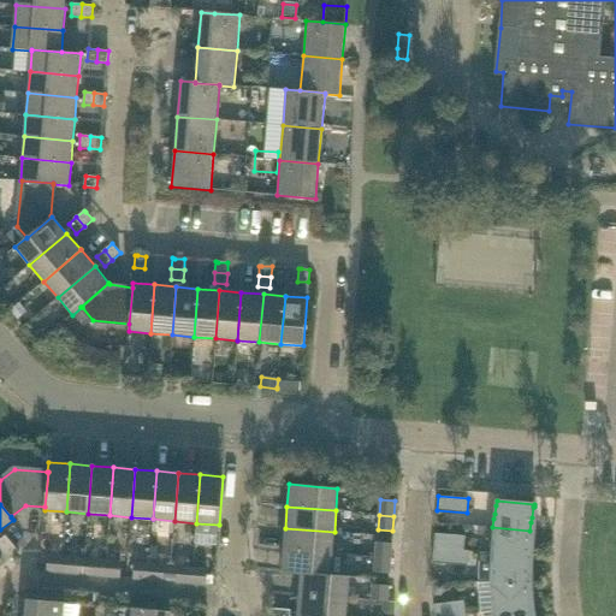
[(529,538),(529,531),(492,527),(492,532),(491,540),(491,544),(490,552),(531,556),(531,555),(529,555),(529,549),(529,538)]
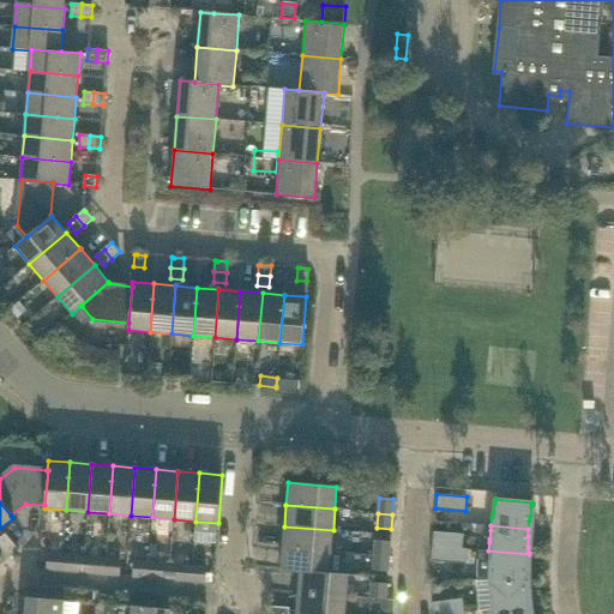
[(331,552),(333,530),(284,527),(282,548),(331,552)]
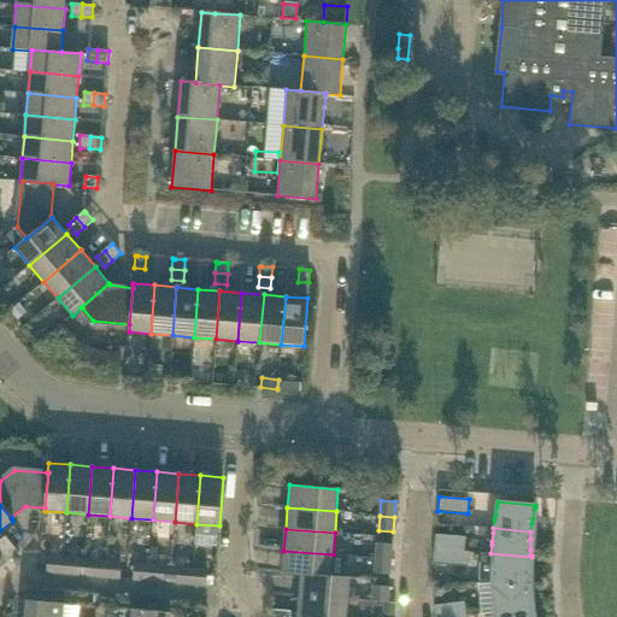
[(465,551),(466,536),(435,534),(434,548),(465,552),(470,552),(465,551)]
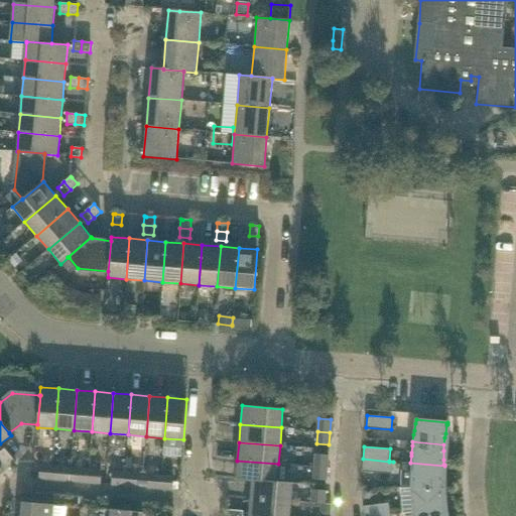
[(0,459),(2,462),(10,455),(4,447),(0,450),(0,459)]
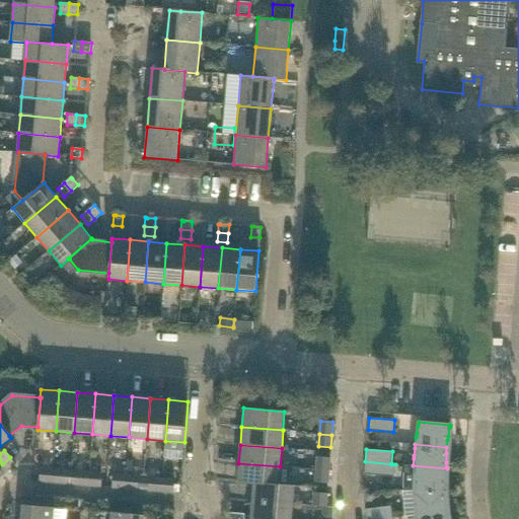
[(8,470),(15,463),(10,457),(2,464),(8,470)]
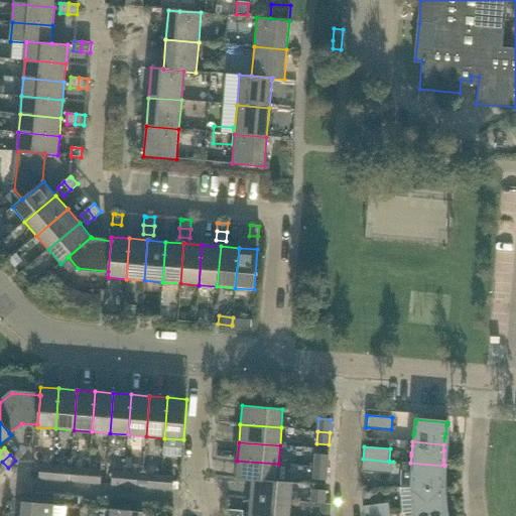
[(327,468),(328,456),(315,455),(314,467),(327,468)]
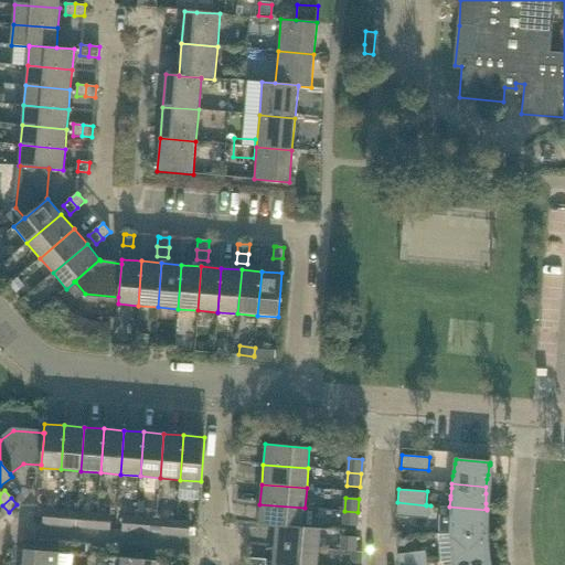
[(430,505),(426,505),(397,502),(396,516),(429,519),(430,505)]
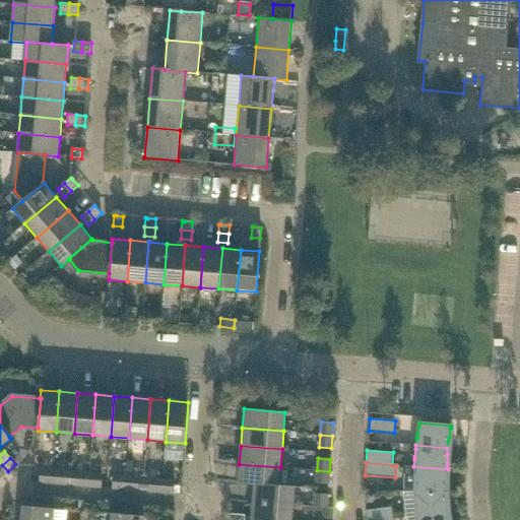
[(279,485),(279,484),(280,467),(239,464),(238,482),(254,484),(254,483),(279,485)]
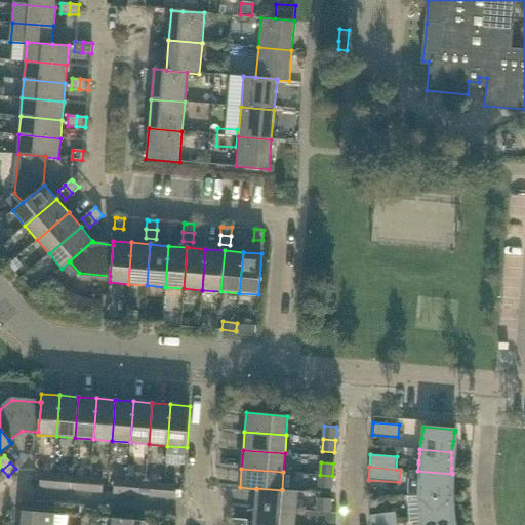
[(417,471),(415,471),(404,470),(404,496),(418,496),(449,495),(449,489),(450,484),(451,480),(451,476),(452,474),(417,471)]
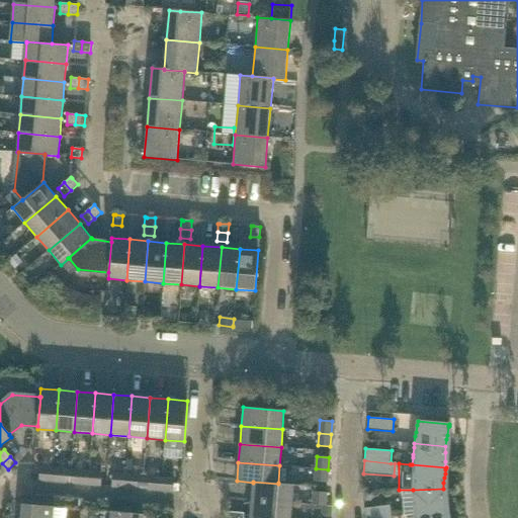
[(51,482),(53,468),(39,467),(38,481),(51,482)]
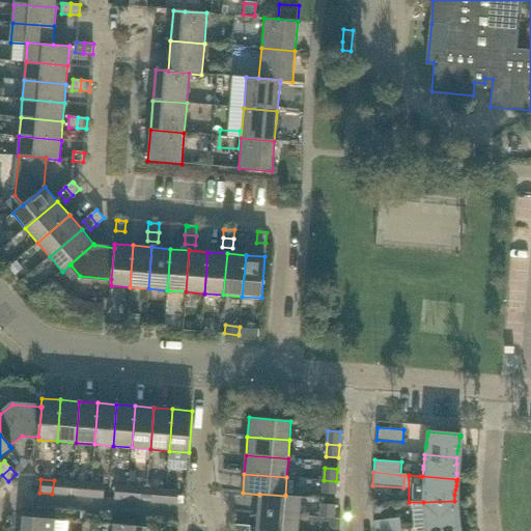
[(65,495),(66,481),(54,480),(52,494),(65,495)]
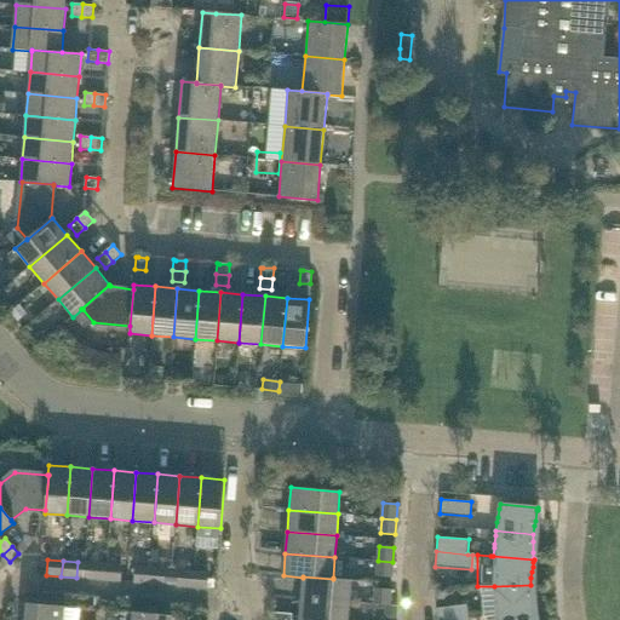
[(391,578),(392,562),(378,561),(377,577),(391,578)]
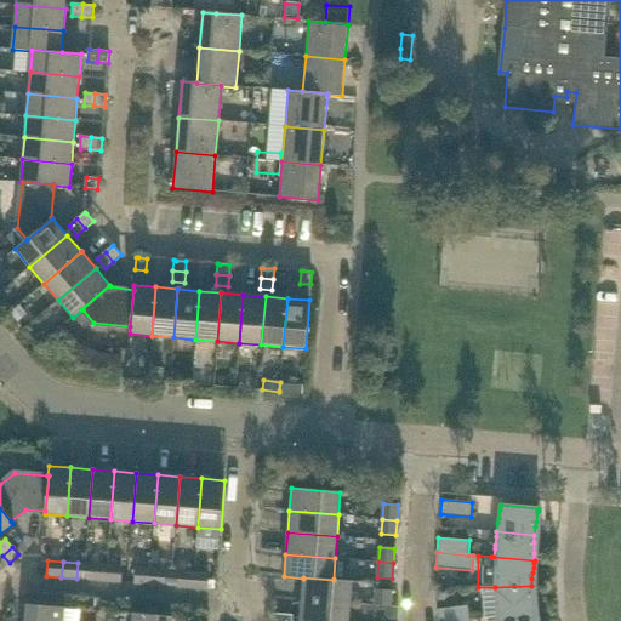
[(104,581),(107,565),(91,564),(90,580),(104,581)]
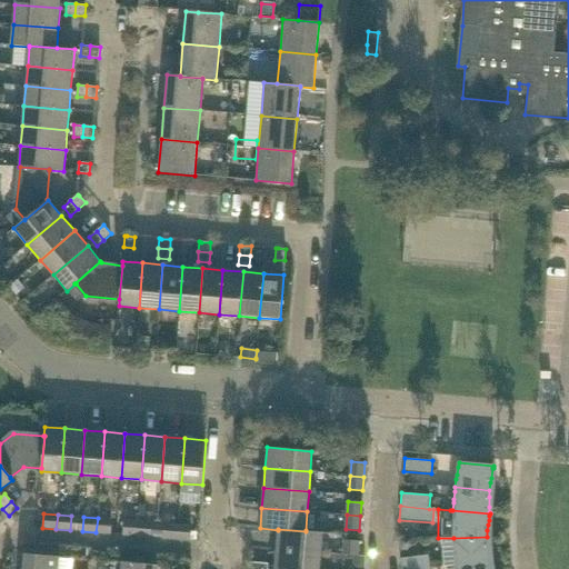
[(110,533),(111,519),(98,518),(96,532),(110,533)]
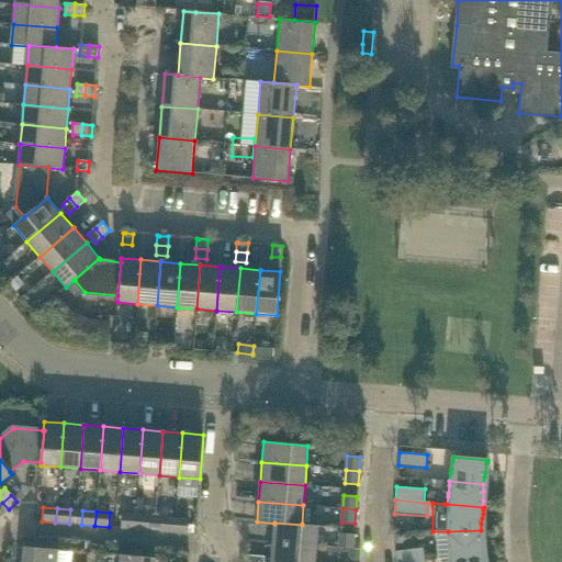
[(134,529),(135,515),(122,514),(121,528),(134,529)]
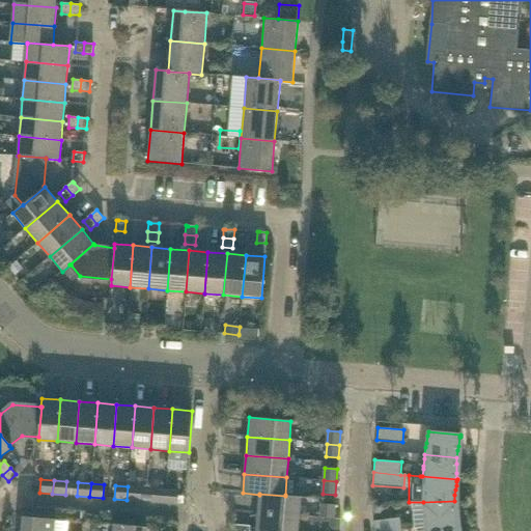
[(141,487),(129,486),(128,486),(127,500),(140,501),(141,487)]
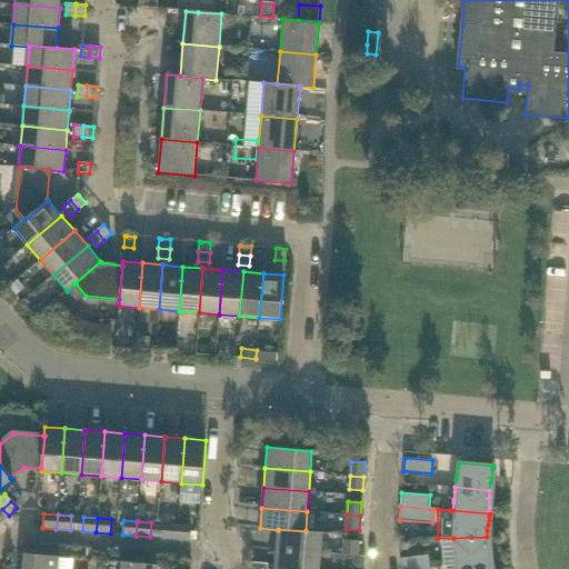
[(176,539),(177,525),(163,523),(162,538),(176,539)]
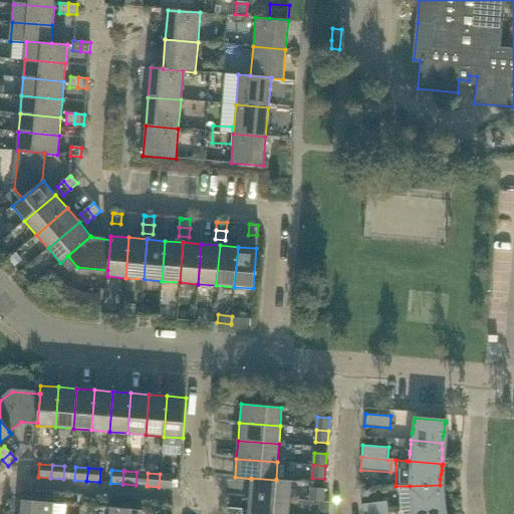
[(172,475),(161,474),(160,474),(159,487),(171,488),(172,475)]
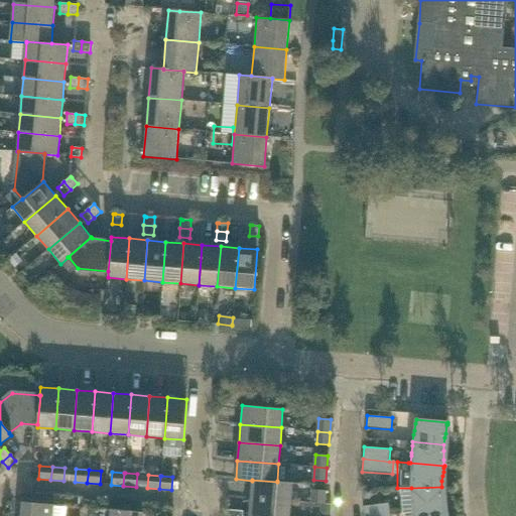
[(277,481),(277,482),(252,480),(252,481),(250,498),(291,501),(293,483),(277,481)]
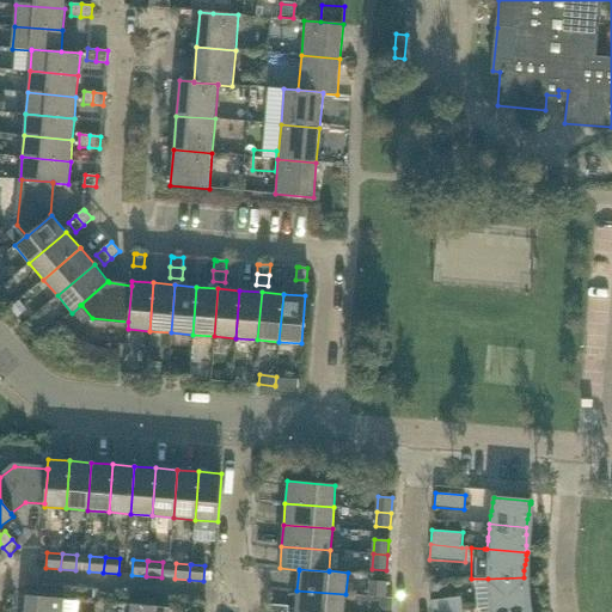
[(524,586),(524,577),(488,579),(488,588),(488,593),(490,603),(490,607),(528,603),(527,601),(526,595),(525,591),(524,586)]
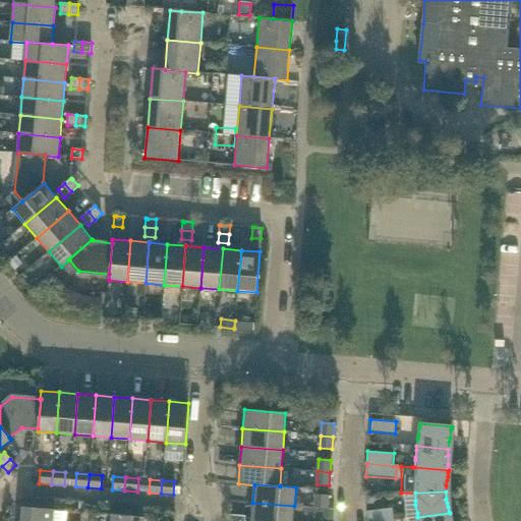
[(327,509),(328,496),(315,495),(314,508),(327,509)]
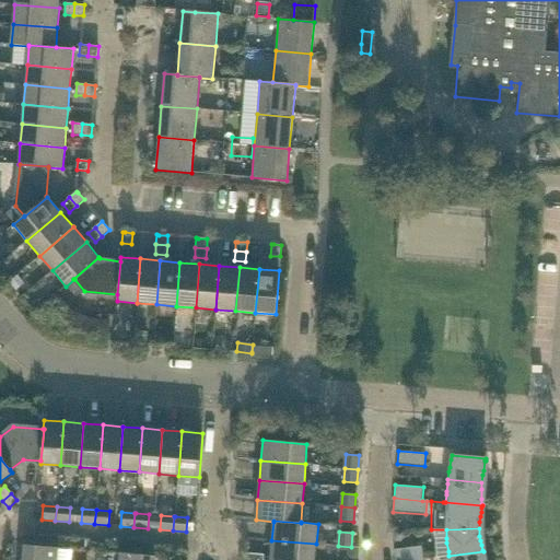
[(275,559),(314,559),(316,544),(271,540),(270,559),(275,559)]
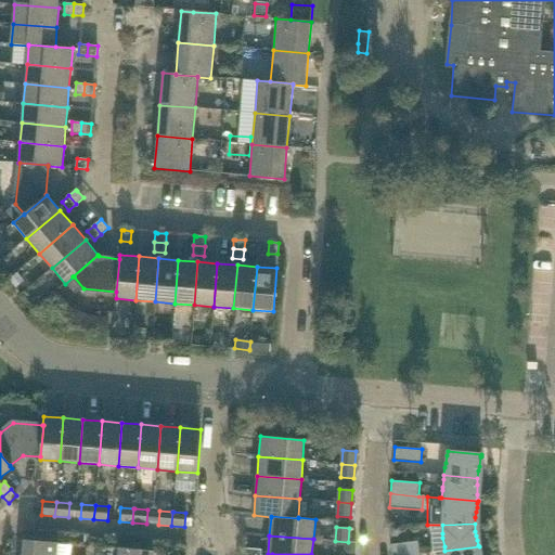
[(56,554),(59,543),(23,540),(22,554),(56,554)]
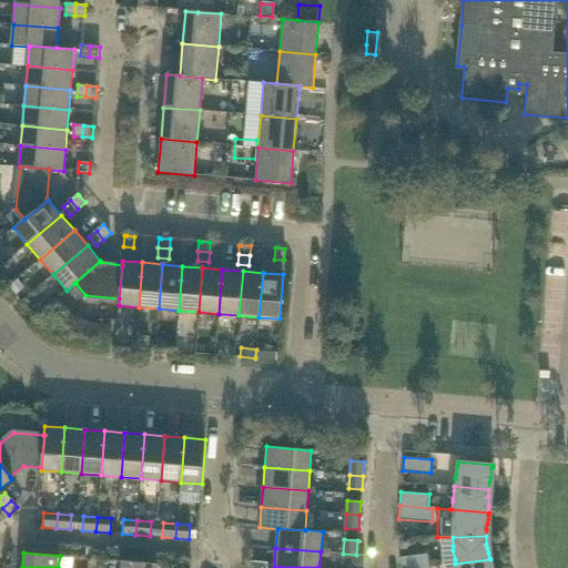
[(401,567),(422,567),(429,567),(427,554),(399,557),(401,567)]
